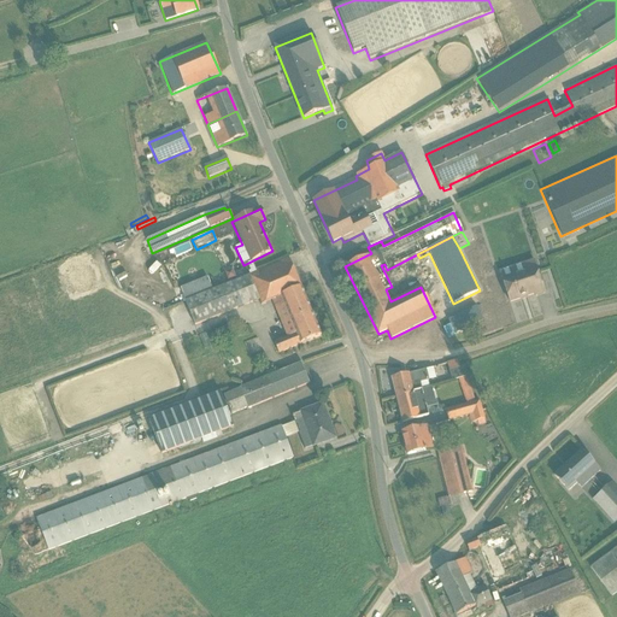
[(177,256),(193,248),(189,241),(174,248),(177,256)]
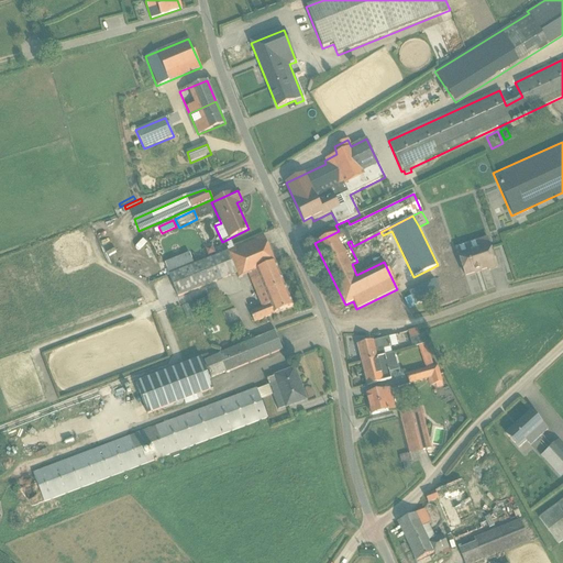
[(253,323),(294,307),(264,235),(228,251),(228,252),(169,275),(178,297),(236,273),(239,279),(247,276),(261,308),(249,312),(253,323)]
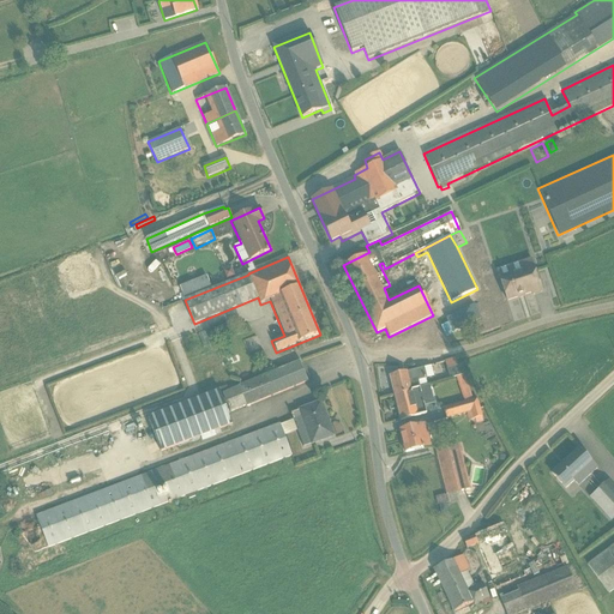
[(533,295),(542,293),(531,260),(498,272),(507,302),(531,294),(533,295)]
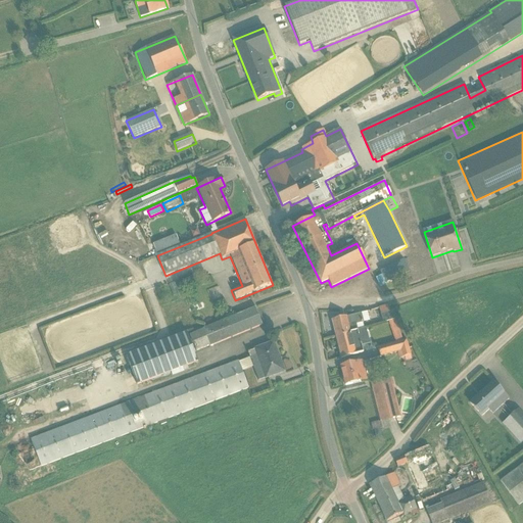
[(193,238),(199,235),(197,228),(191,231),(193,238)]
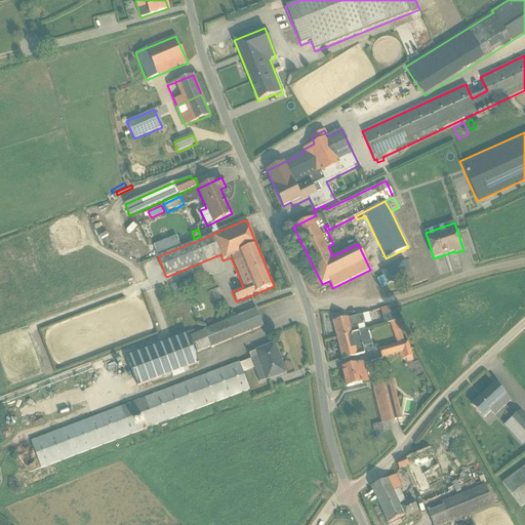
[(180,247),(176,237),(153,246),(158,256),(180,247)]
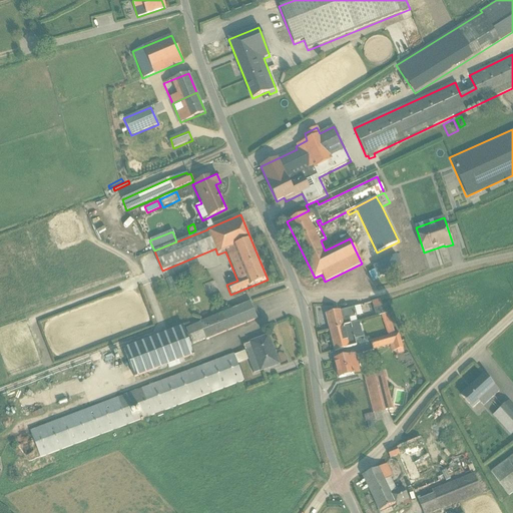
[(395,255),(372,268),(380,284),(403,272),(395,255)]
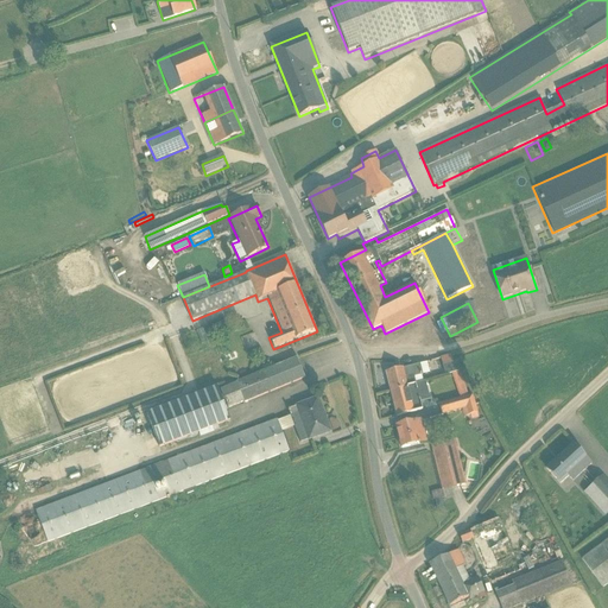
[(217,387),(146,413),(158,449),(230,422),(226,410),(244,403),(245,404),(304,378),(297,358),(236,382),(236,384),(220,391),(217,387)]
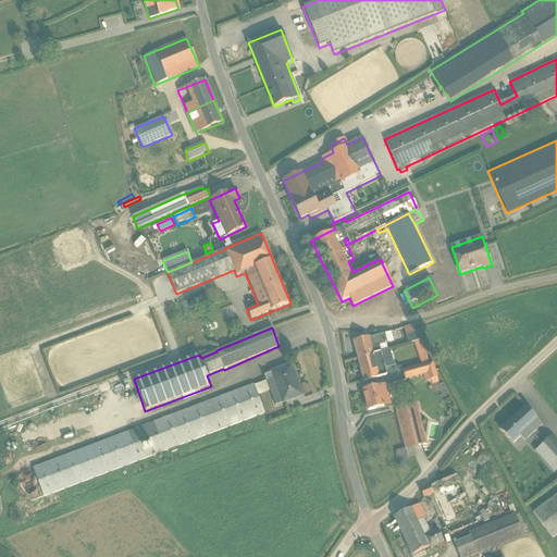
[(413,343),(421,341),(418,332),(406,335),(407,339),(400,341),(401,345),(408,344),(408,345),(413,343)]
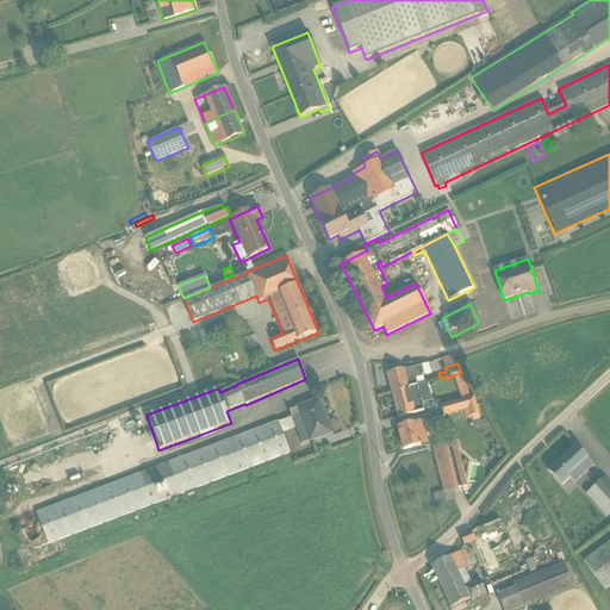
[(387,374),(392,393),(424,384),(423,378),(424,378),(421,366),(387,374)]
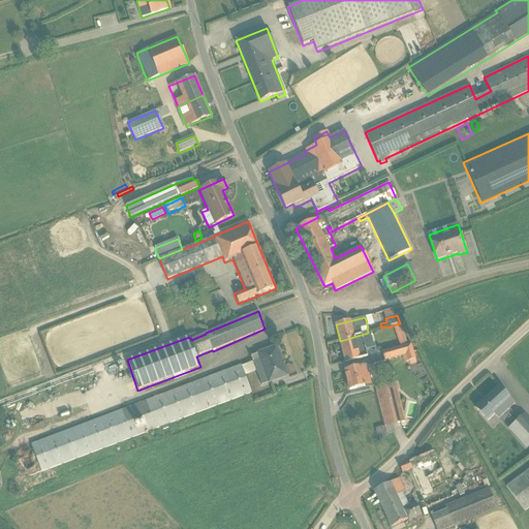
[(382,351),(384,362),(402,356),(413,354),(411,344),(407,345),(406,341),(409,341),(405,331),(403,332),(400,323),(393,325),(400,347),(382,351)]
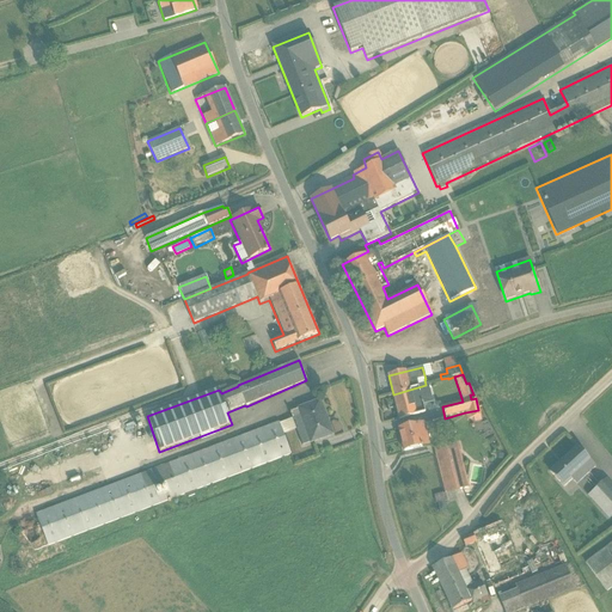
[(423,405),(433,403),(428,385),(426,385),(393,395),(399,420),(424,414),(423,405)]
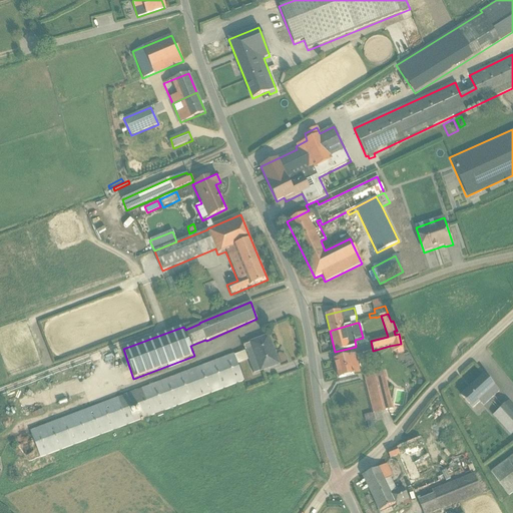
[(252,374),(279,365),(268,337),(242,347),(244,351),(233,355),(237,366),(248,362),(252,374)]
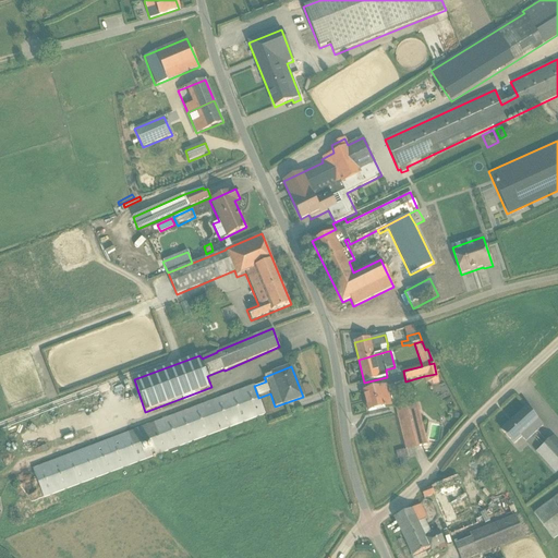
[(439,384),(436,374),(424,376),(426,383),(432,380),(433,385),(439,384)]
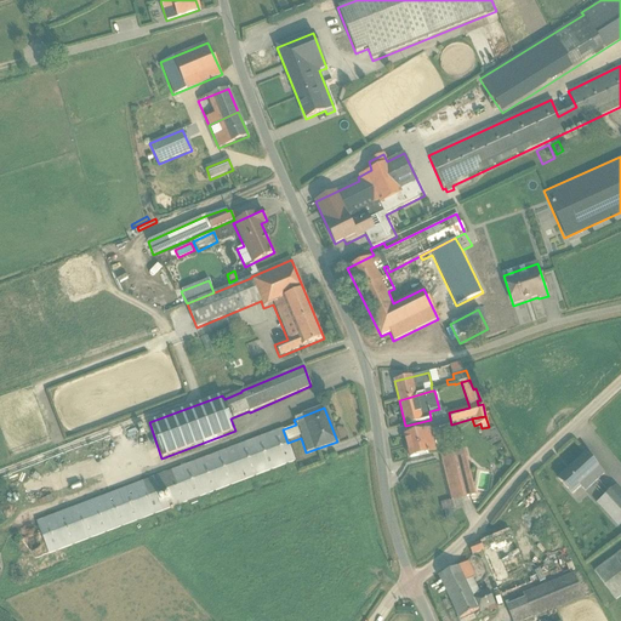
[(410,459),(437,451),(436,449),(443,448),(438,427),(404,436),(410,459)]
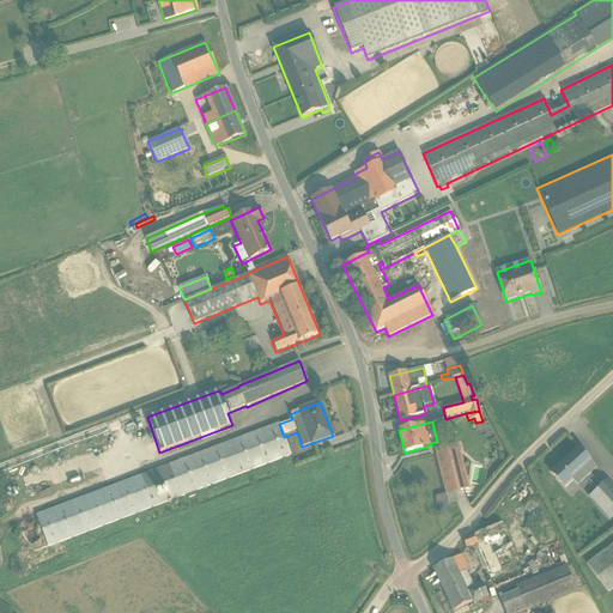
[(279,423),(36,515),(48,548),(291,455),(284,437),(279,424),(279,423)]
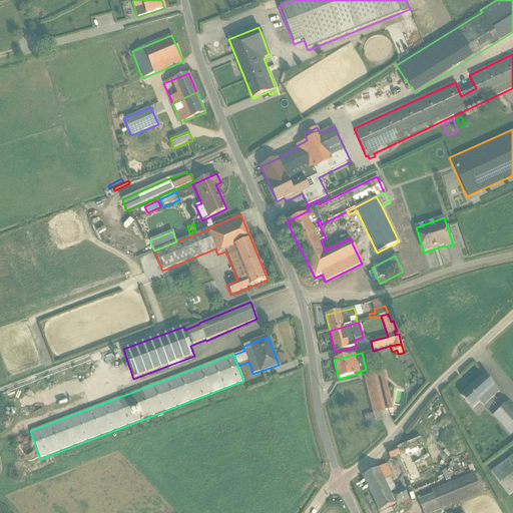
[(383,370),(364,375),(374,414),(393,408),(383,370)]
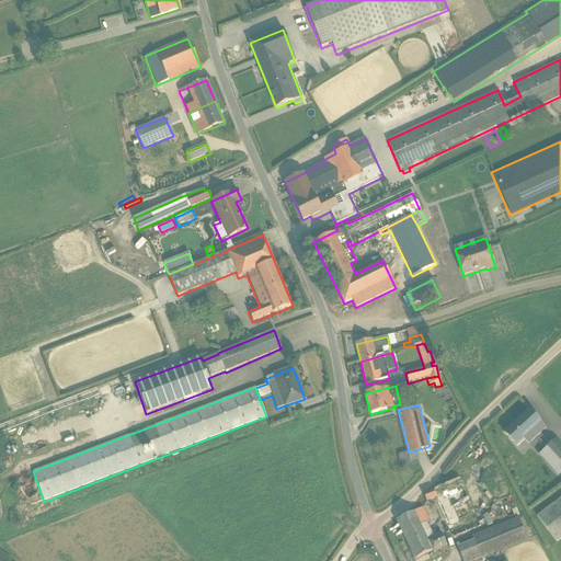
[(547,430),(528,410),(504,434),(516,447),(524,441),(528,445),(547,430)]
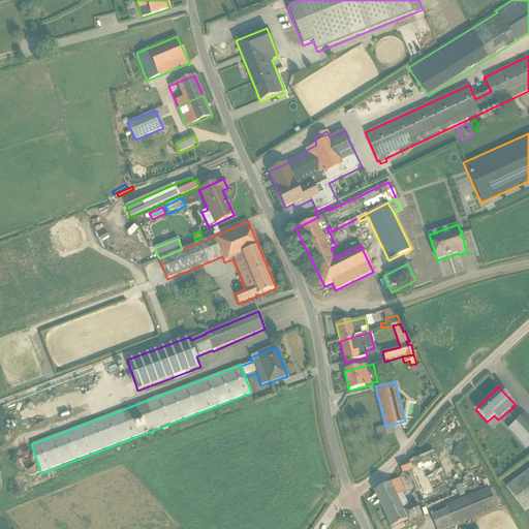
[(526,450),(528,447),(528,419),(524,414),(507,430),(526,450)]
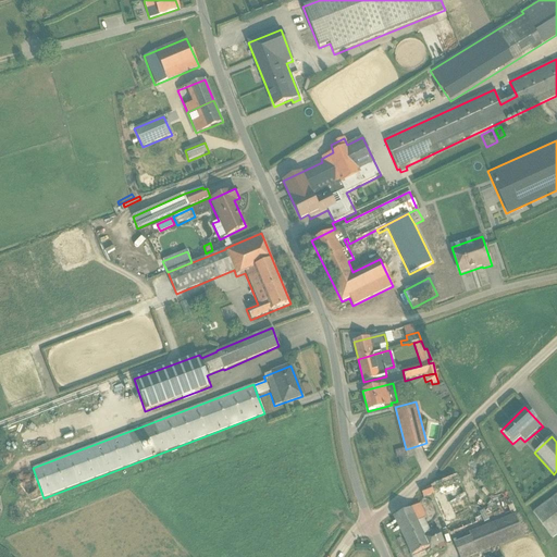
[(420,491),(423,498),(432,495),(449,535),(478,524),(456,475),(420,491)]
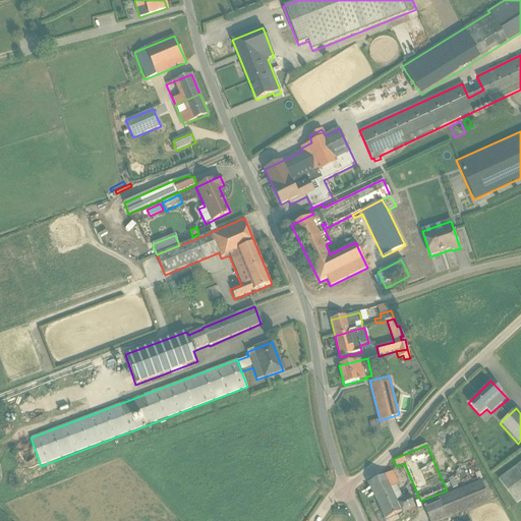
[(520,462),(498,479),(516,505),(520,500),(520,462)]
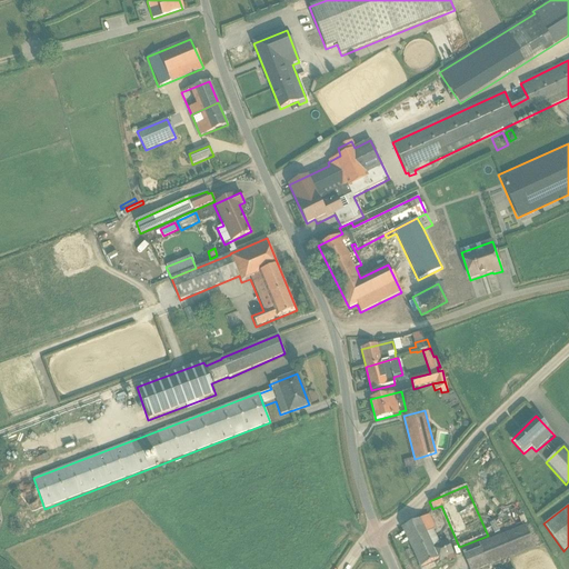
[(401,528),(420,568),(438,559),(439,561),(453,555),(447,540),(439,543),(432,530),(435,529),(428,516),(401,528)]
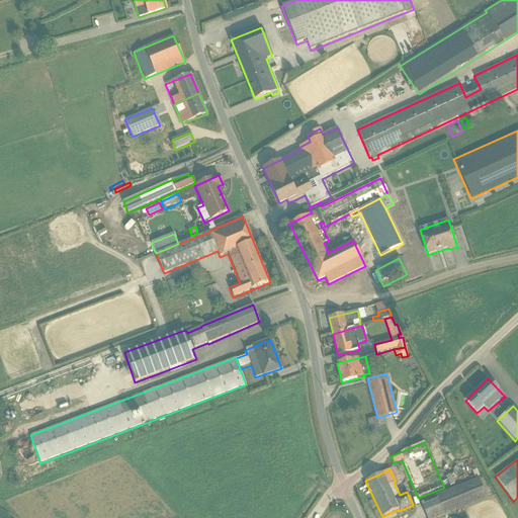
[(422,505),(426,517),(438,517),(444,516),(487,499),(479,479),(436,496),(437,499),(422,505)]
